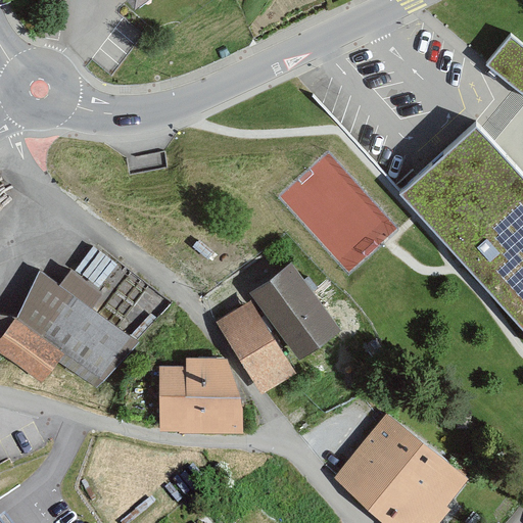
[(154,0),(131,0),(140,11),(154,0)]
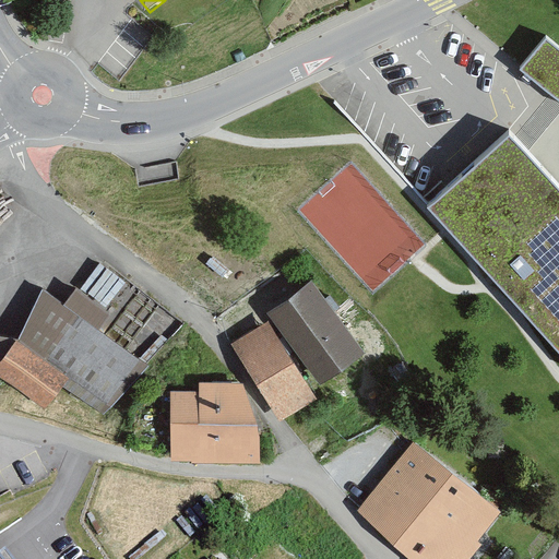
[(558,52),(547,42),(520,70),(558,105),(558,52)]
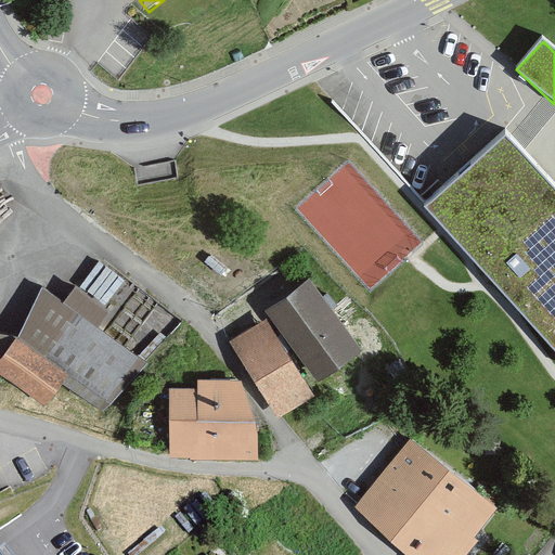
[(554,188),(506,136),(426,210),(554,350),(554,188)]
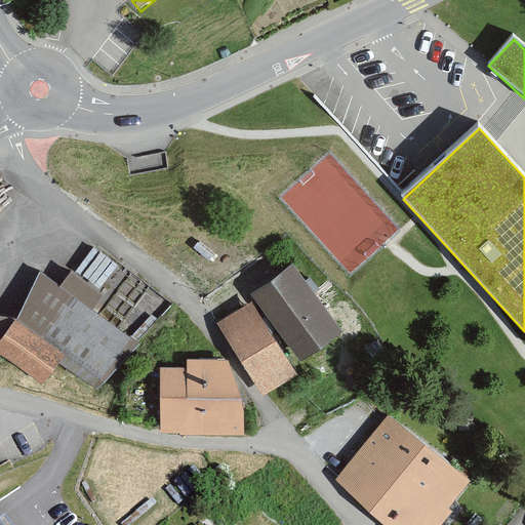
[(294,265),(253,294),(305,363),(345,334),(294,265)]
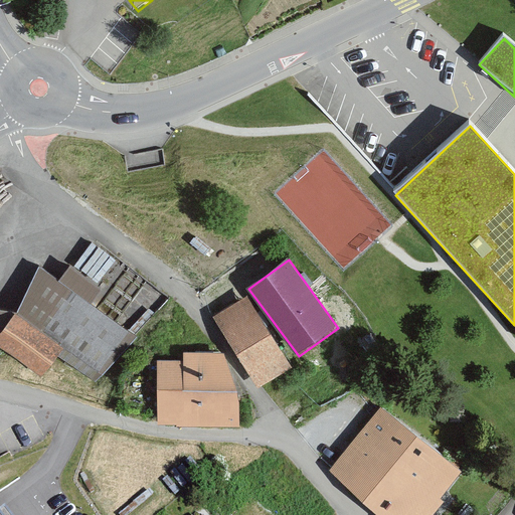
[(42,270),(12,312),(0,309),(0,347),(42,377),(56,357),(101,388),(137,337),(92,305),(103,290),(69,267),(58,282),(42,270)]
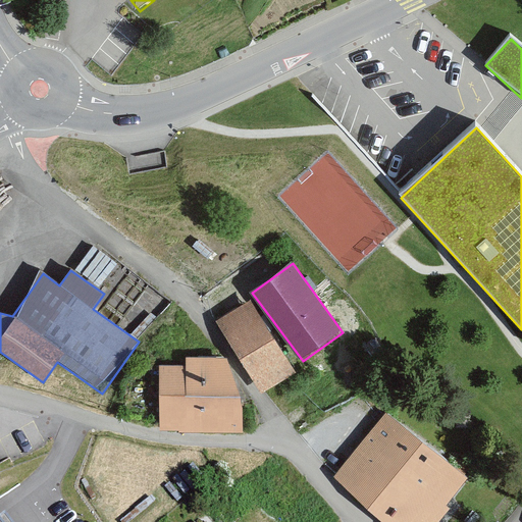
[(296,374),(251,303),(218,324),(264,395),(296,374)]
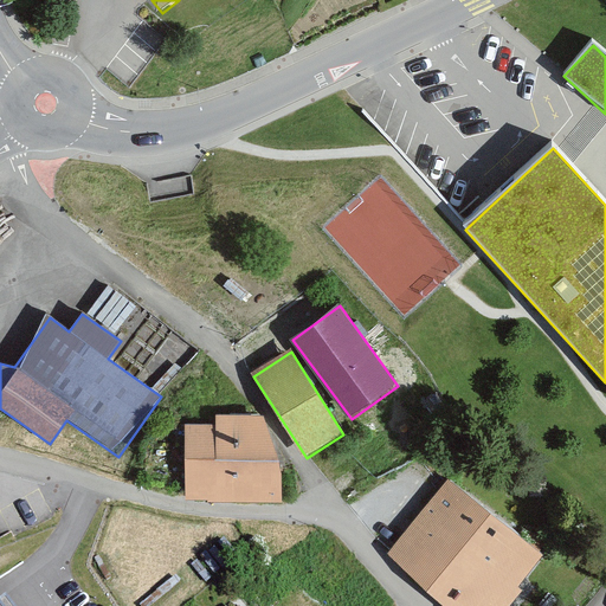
[(283,461),(263,419),(217,418),(217,427),(186,427),(185,502),(283,503),(283,461)]
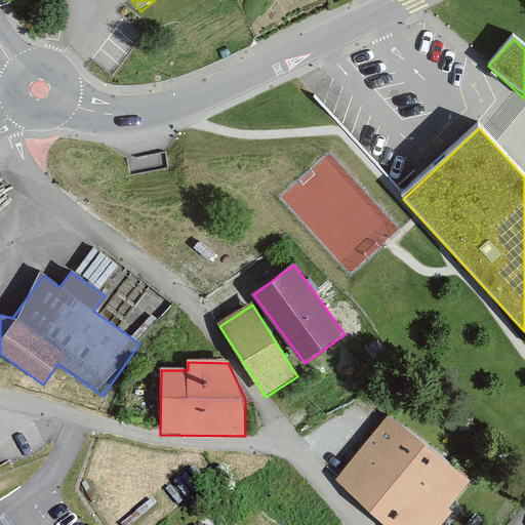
[(471,485),(389,415),(334,480),(388,524),(444,524),(454,513),(450,509),(471,485)]
